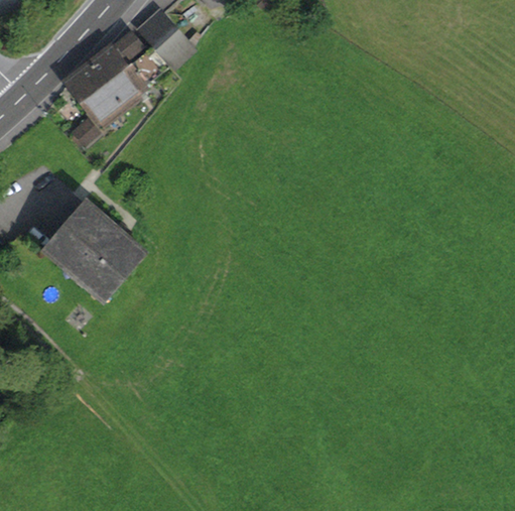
[(309,0),(312,8),(327,4),(326,0),(309,0)]
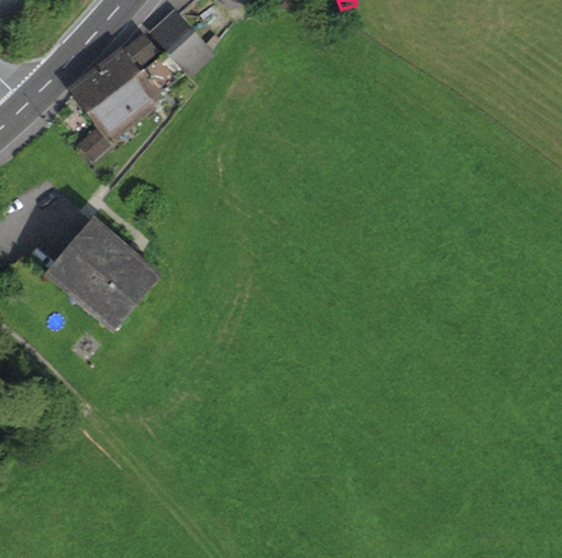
[(155,32),(189,69),(211,50),(177,12),(155,32)]
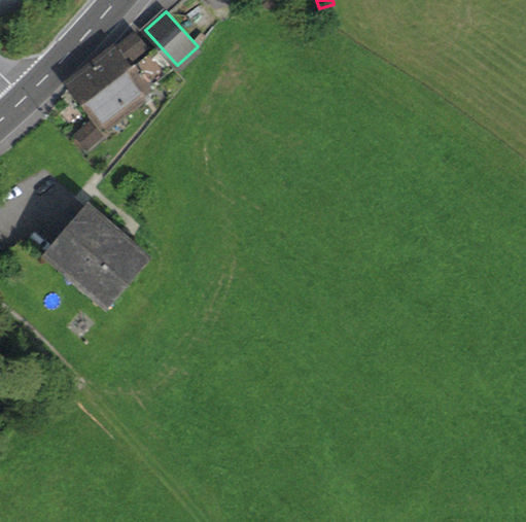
[(139,61),(138,61),(134,56),(146,44),(136,31),(120,42),(135,64),(139,61)]
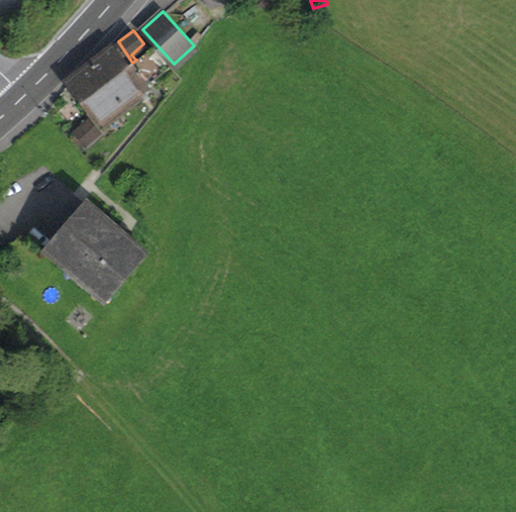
[(118,41),(72,76),(86,96),(132,63),(118,41)]
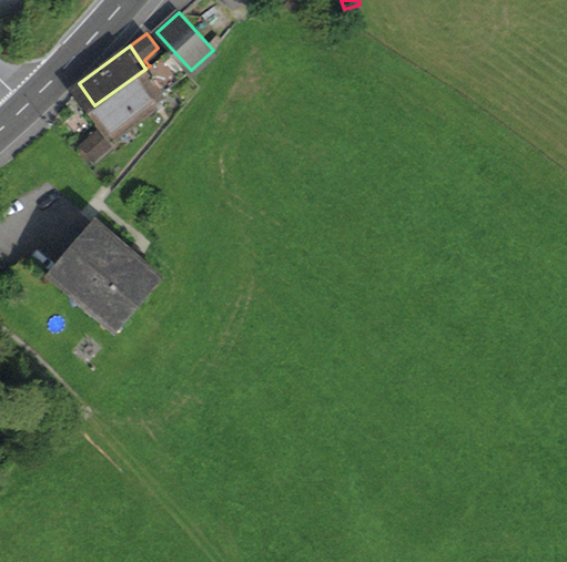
[(151,98),(186,69),(168,50),(149,65),(150,65),(145,69),(94,105),(117,134),(157,105),(151,98)]
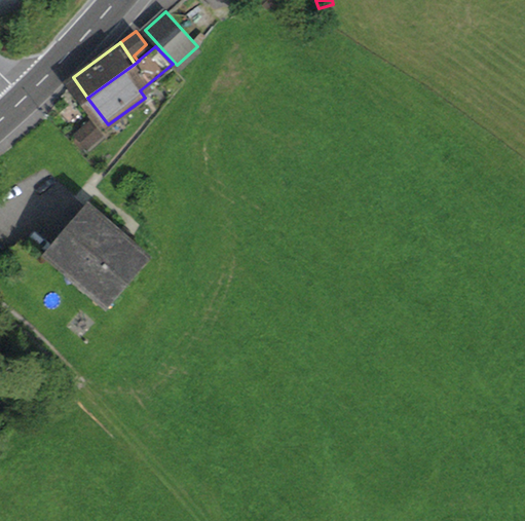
[(91,118),(84,124),(96,138),(103,132),(91,118)]
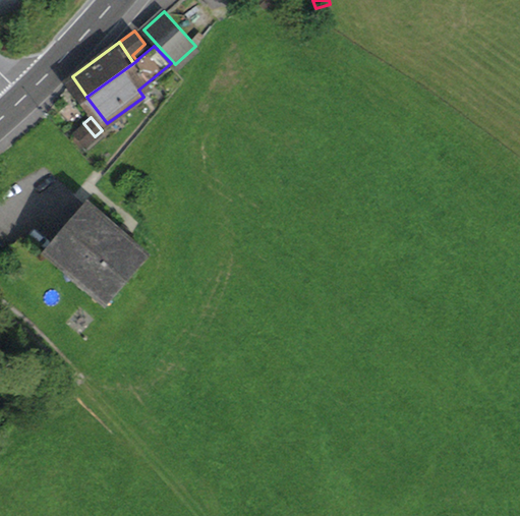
[(75,129),(87,144),(95,136),(83,123),(75,129)]
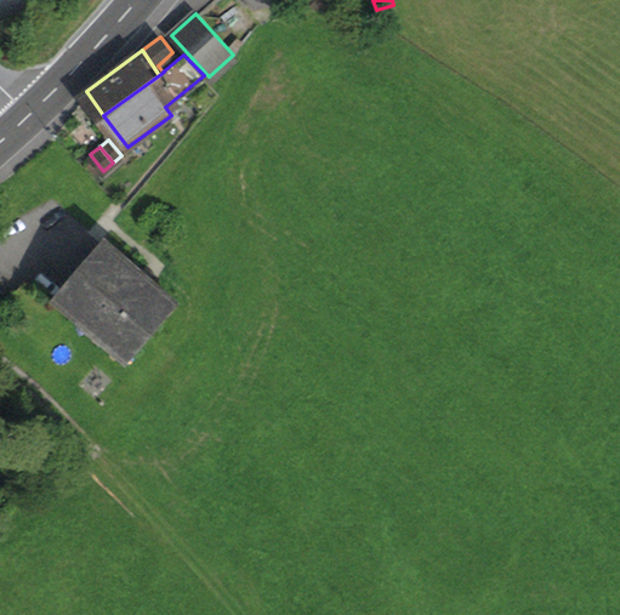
[(126,360),(177,301),(103,238),(52,299),(53,300),(126,360)]
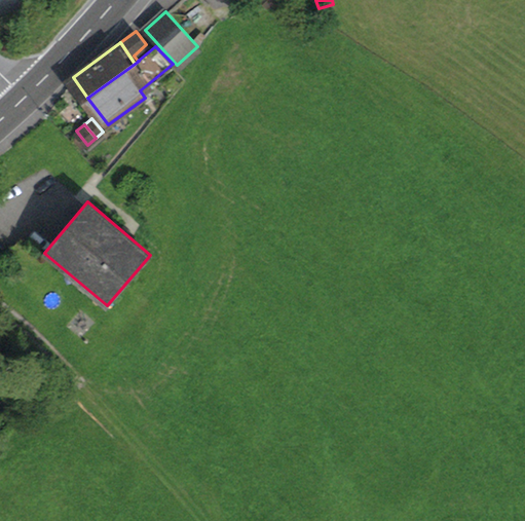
[(1,258),(24,278),(45,254),(44,253),(23,233),(1,258)]
